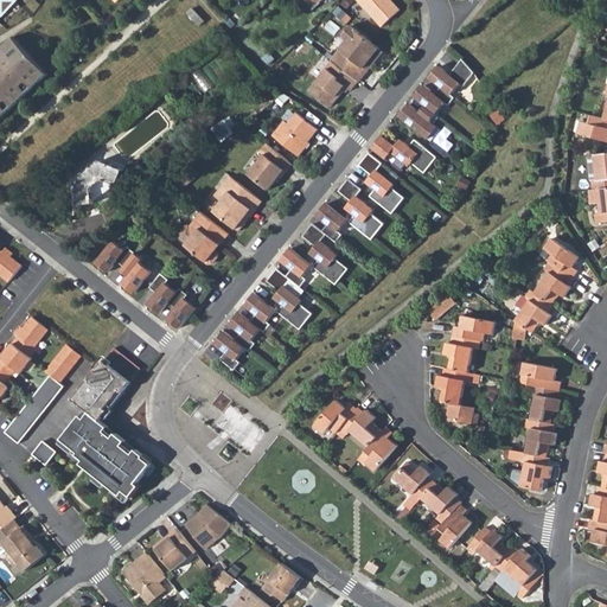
[(400,0),(365,0),(385,21),(403,4),(400,0)]
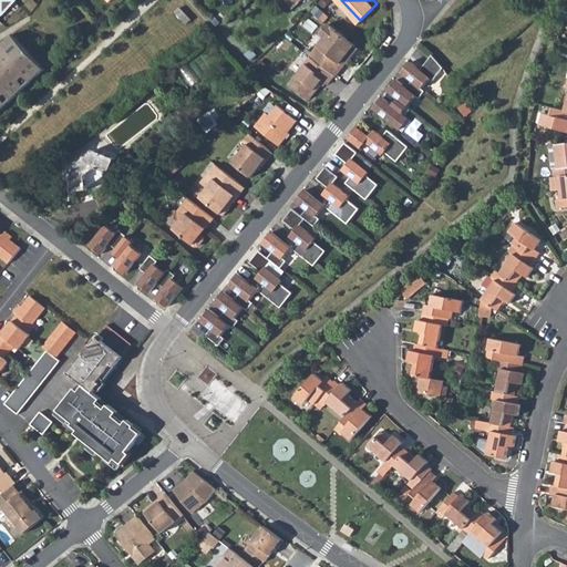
[(175,12),(186,24),(192,20),(181,8),(175,12)]
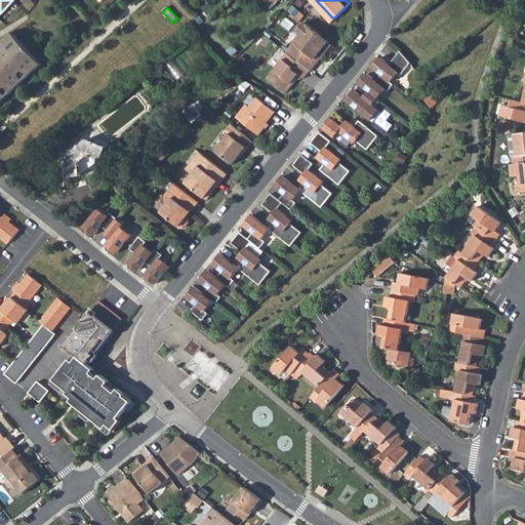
[(312,65),(313,66),(320,56),(317,53),(330,37),(324,32),(306,17),(298,26),(303,29),(288,46),(312,65)]
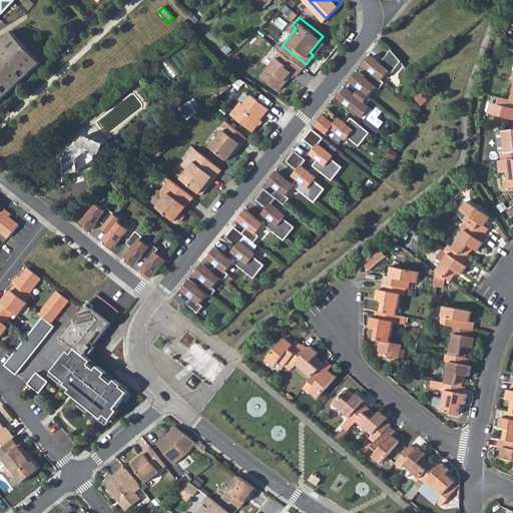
[(0,100),(41,63),(10,31),(0,40),(0,100)]
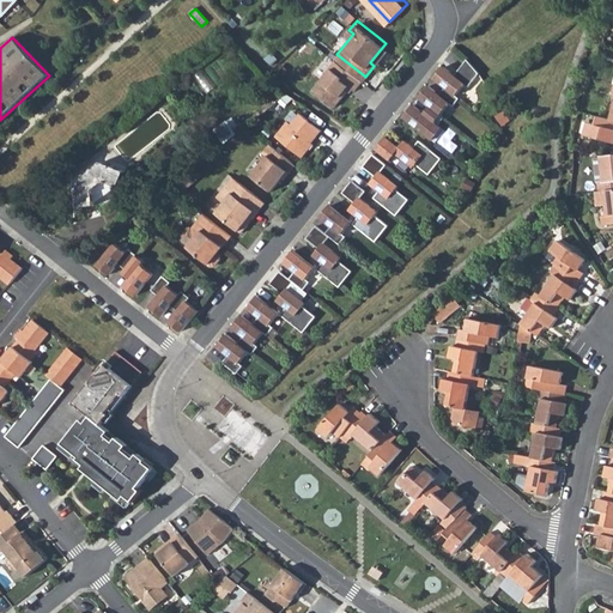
[(370,62),(374,66),(389,46),(386,43),(370,62)]
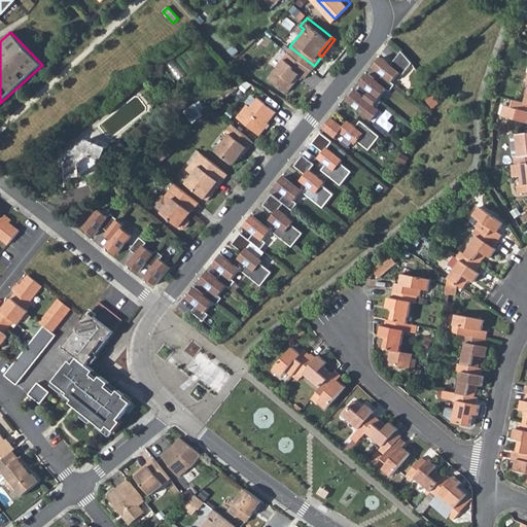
[(313,65),(289,46),(283,56),(284,57),(271,73),(280,80),(280,79),(289,86),(301,73),(303,70),(305,72),(306,73),(313,65)]
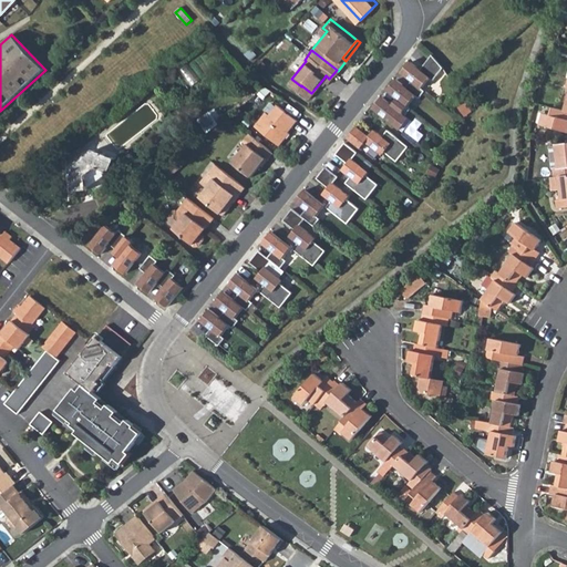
[(403,75),(413,84),(422,92),(431,81),(434,84),(444,72),(444,71),(433,60),(422,73),(412,65),(403,75)]
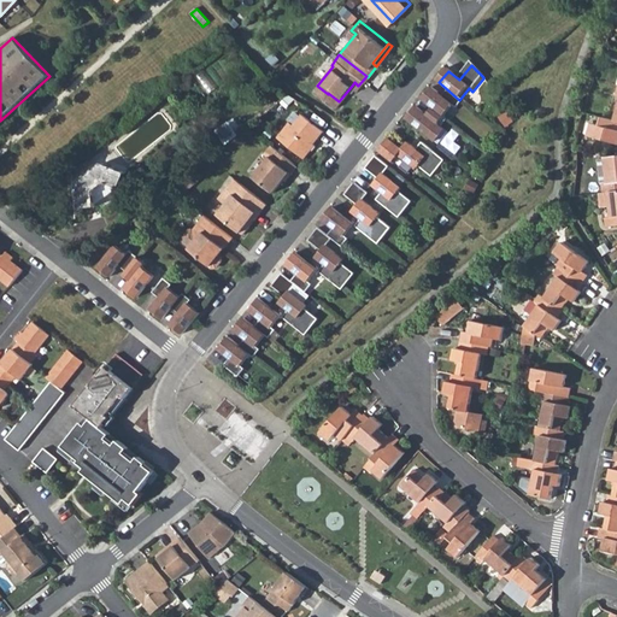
[(432,89),(422,101),(433,110),(444,118),(453,107),(457,111),(463,103),(459,100),(450,92),(442,99),(432,89)]
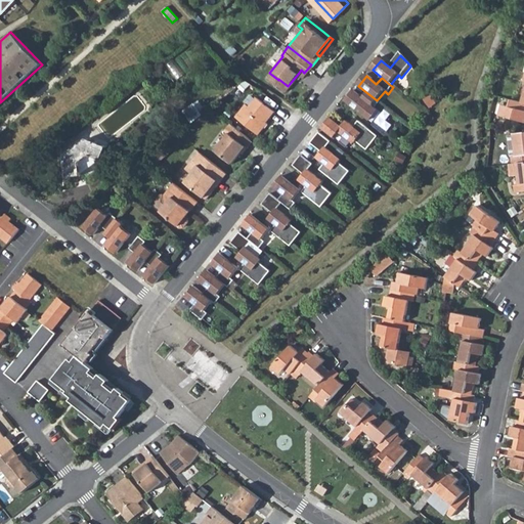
[(345,102),(363,117),(372,107),(375,110),(380,103),(377,100),(367,93),(362,99),(353,92),(345,102)]
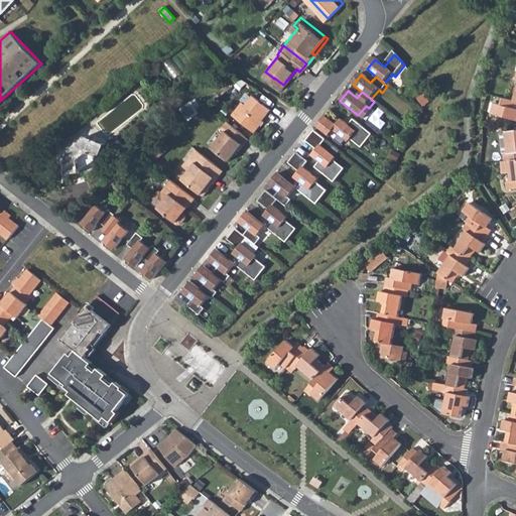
[(230,115),(252,133),(261,121),(260,121),(269,110),(251,96),(244,105),(240,102),(230,115)]
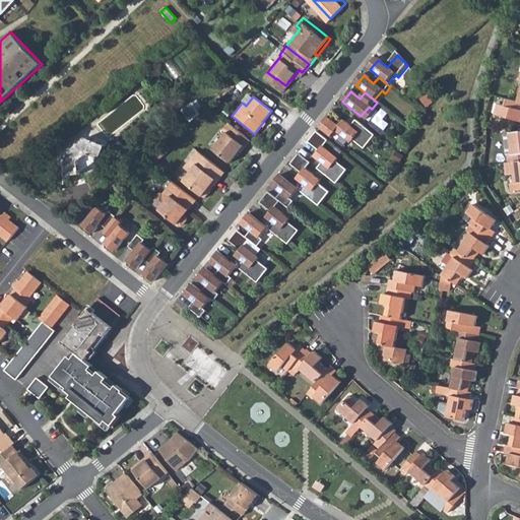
[(183,108),(191,120),(206,110),(199,98),(183,108)]
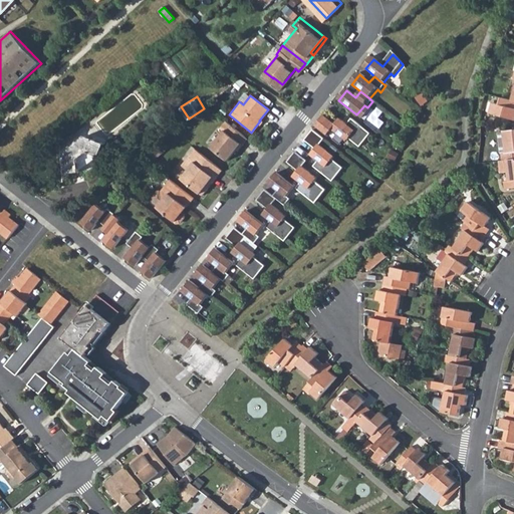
[(513,102),(509,101),(500,99),(499,105),(493,103),(490,113),(513,119),(513,102)]
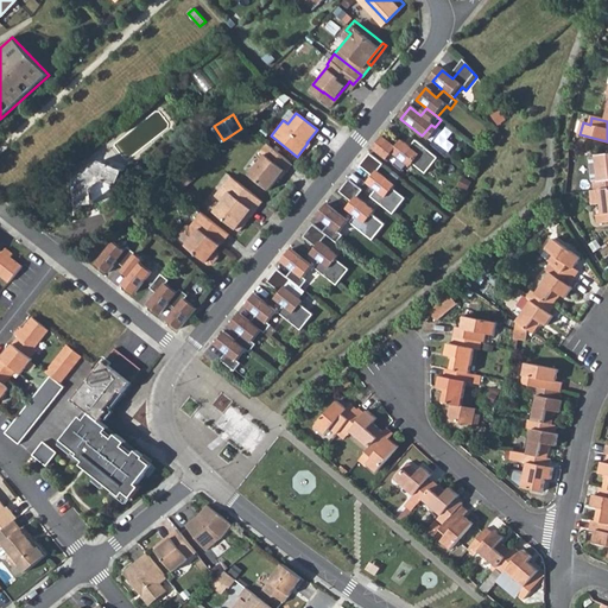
[(386,134),(375,147),(390,159),(394,152),(400,157),(394,163),(403,170),(409,163),(412,166),(415,163),(428,172),(441,156),(418,138),(413,145),(404,138),(399,145),(386,134)]
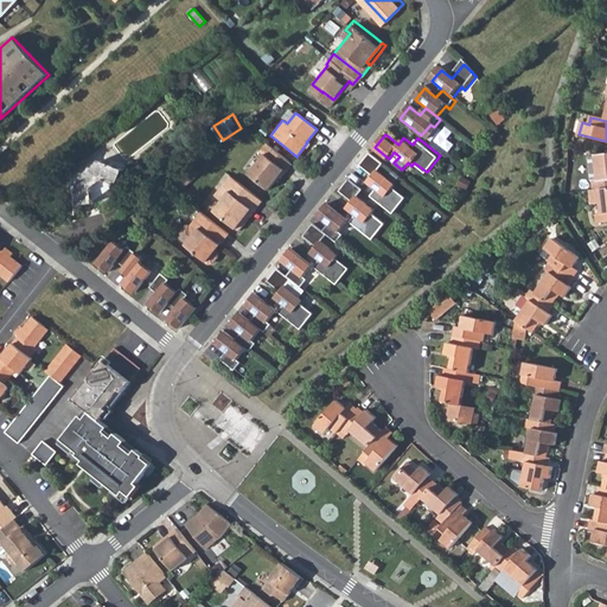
[(257,152),(262,154),(269,146),(264,142),(257,152)]
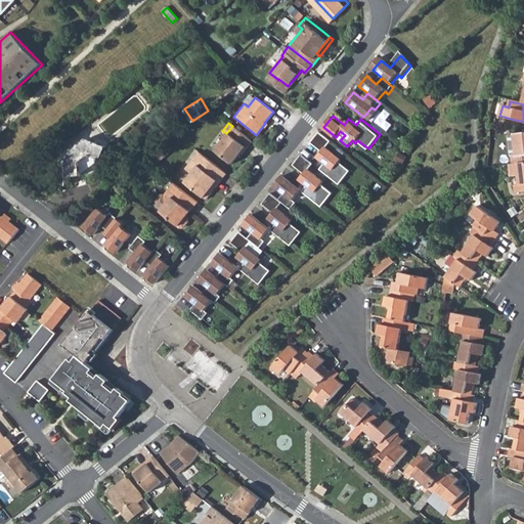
[(251,141),(232,126),(226,133),(213,149),(229,164),(238,151),(244,146),(246,148),(251,141)]
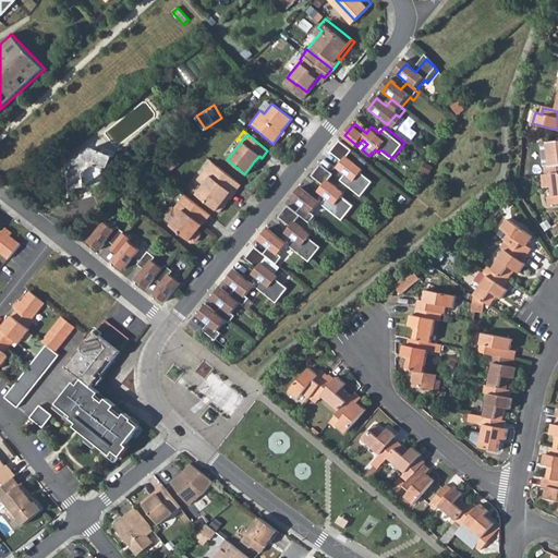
[(340,182),(361,198),(372,183),(361,174),(363,171),(347,158),(352,153),(339,142),(330,154),(342,164),(338,169),(346,176),(340,182)]
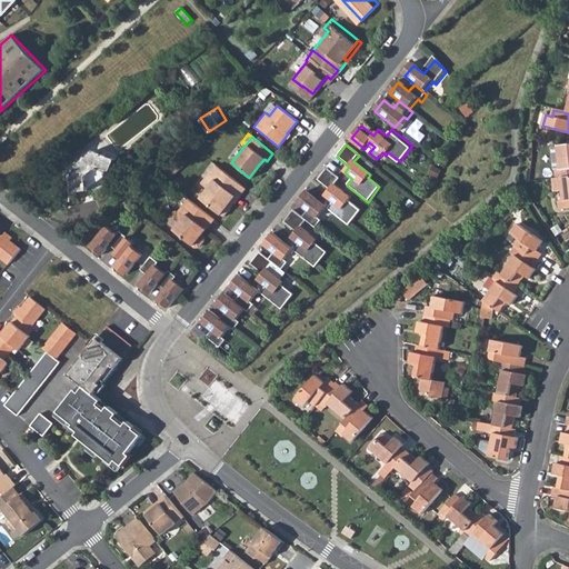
[(568,146),(557,147),(551,148),(553,170),(555,170),(555,179),(568,177),(568,146)]
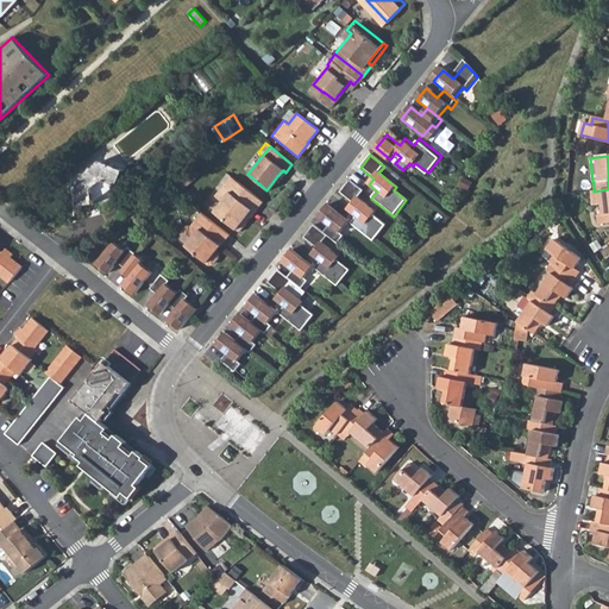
[(101,158),(74,180),(77,205),(94,202),(92,187),(102,179),(115,184),(123,169),(101,158)]
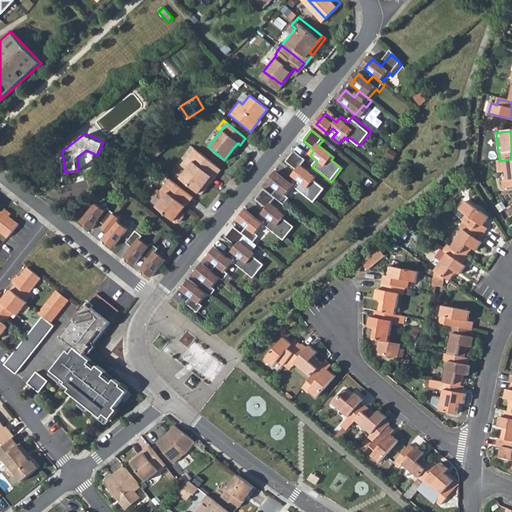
[(193,148),(188,154),(194,159),(199,153),(193,148)]
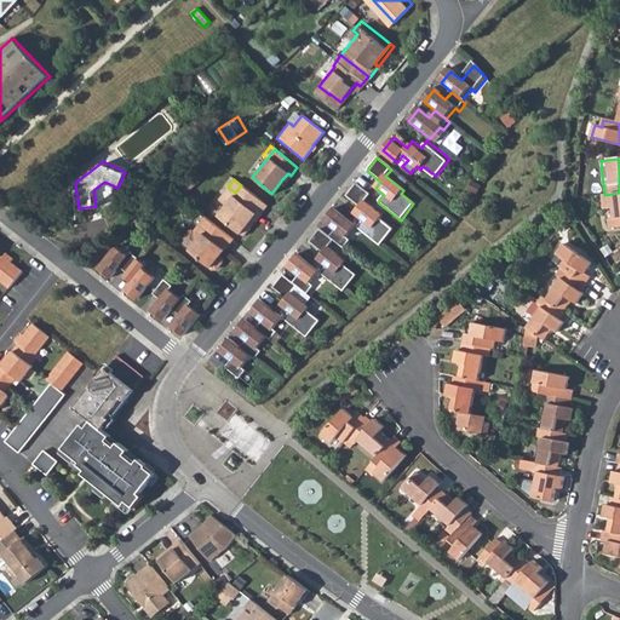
[(357,228),(379,246),(392,230),(379,219),(382,216),(365,202),(369,195),(356,184),(345,196),(360,207),(354,214),(362,220),(357,228)]
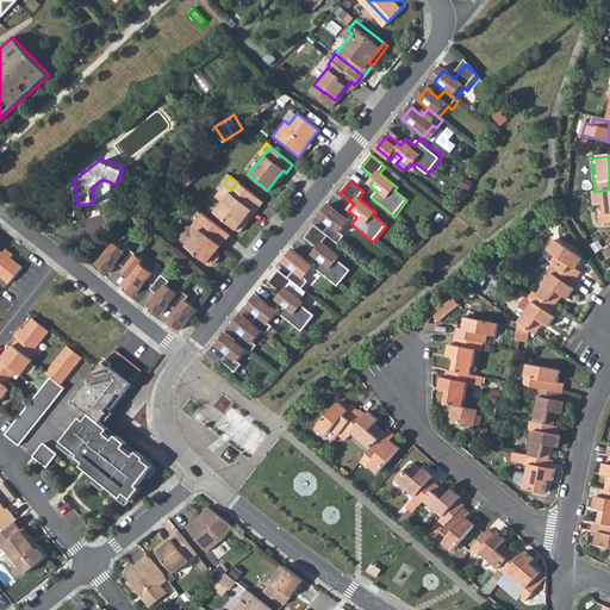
[(231,190),(224,184),(213,197),(221,201),(212,212),(237,232),(243,225),(243,221),(247,216),(249,218),(262,203),(237,182),(231,190)]
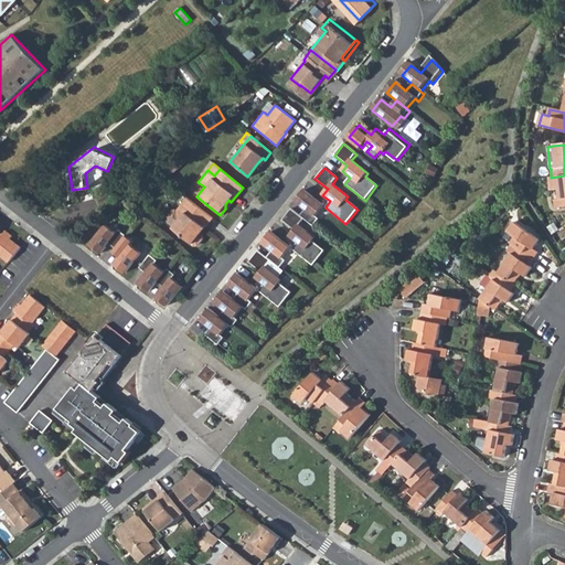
[(564,176),(551,178),(548,178),(550,191),(558,190),(558,200),(554,200),(555,208),(564,206),(564,176)]
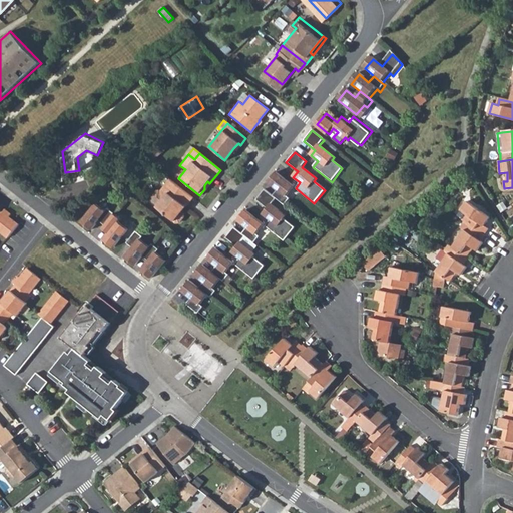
[(294,187),(277,173),(270,182),(278,189),(272,195),(276,198),(284,205),(289,198),(286,196),(294,187)]
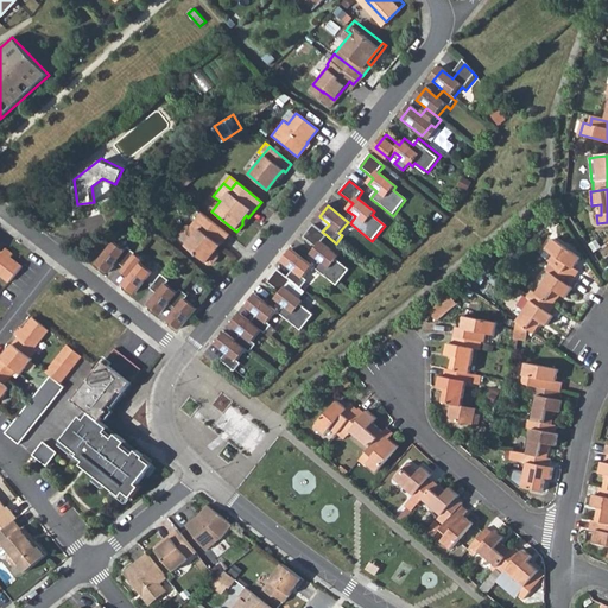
[(227,235),(200,213),(189,226),(188,226),(184,226),(177,234),(177,238),(185,244),(184,246),(207,264),(210,264),(215,258),(215,253),(213,252),(210,249),(215,244),(217,246),(227,235)]
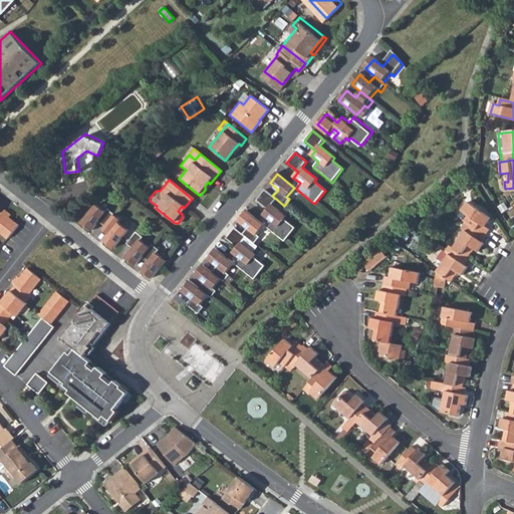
[(469,193),(474,189),(470,183),(465,187),(469,193)]
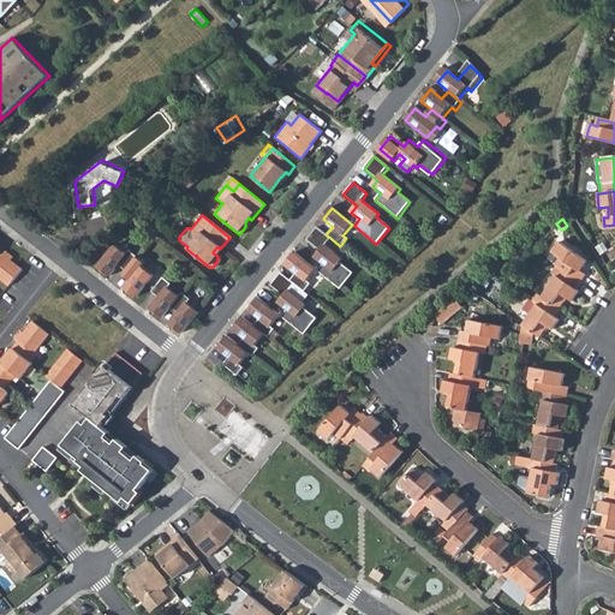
[(326,234),(317,227),(306,239),(320,250),(315,257),(323,263),(317,270),(339,288),(352,273),(340,262),(342,260),(324,244),(330,238),(326,234)]
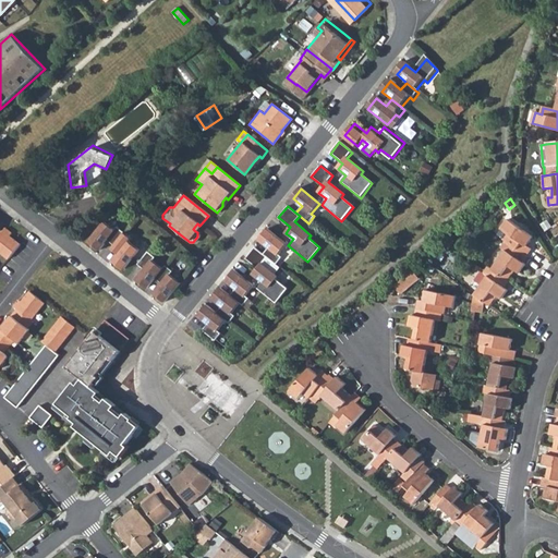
[(102,222),(87,242),(98,251),(106,240),(113,246),(123,233),(116,228),(113,231),(102,222)]
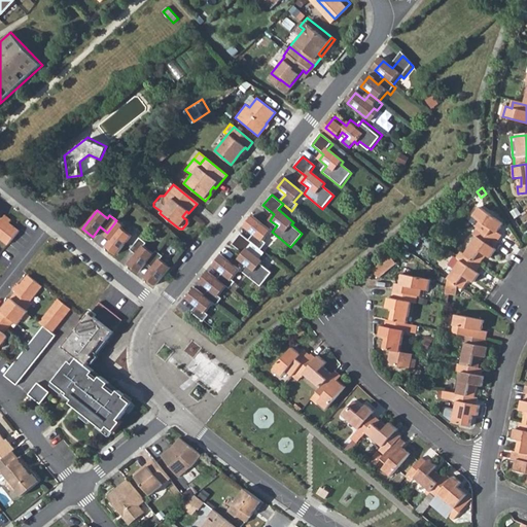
[(477,222),(472,229),(475,231),(494,244),(499,238),(495,235),(501,226),(478,210),(471,219),(477,222)]
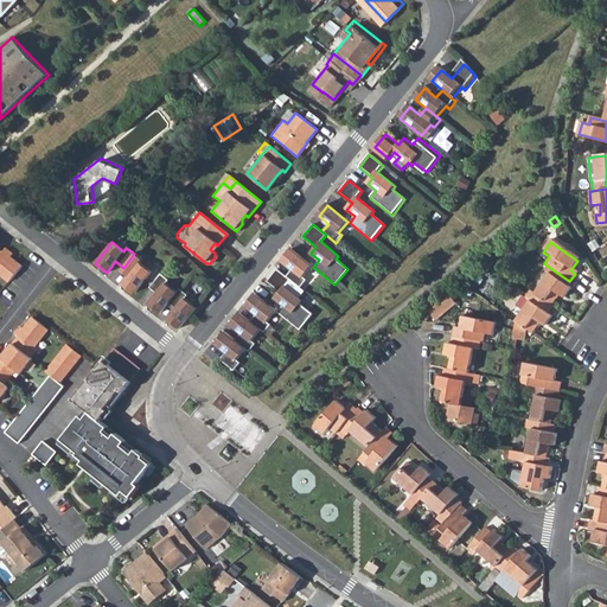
[(0,274),(10,282),(23,266),(24,264),(16,259),(14,260),(11,256),(14,253),(7,247),(4,250),(0,247),(0,274)]
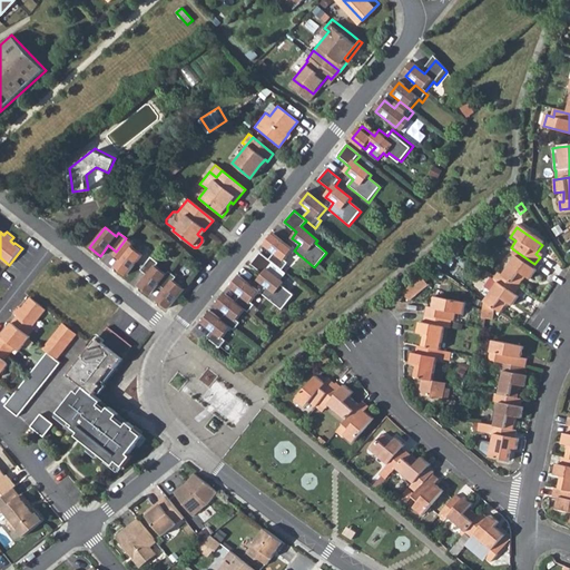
[(273,233),(264,243),(274,252),(268,258),(271,261),(281,269),(286,263),(283,259),(292,249),(273,233)]
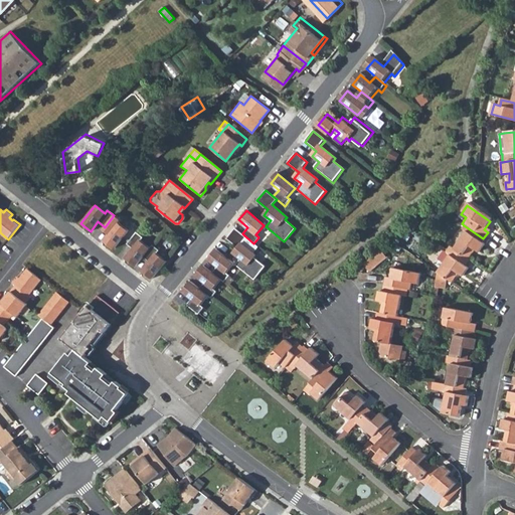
[(114,215),(105,227),(111,232),(104,241),(113,248),(128,230),(118,223),(120,220),(114,215)]
